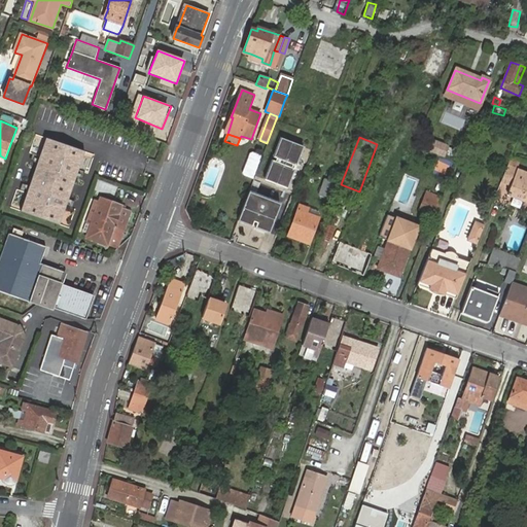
[(32,176),(45,140),(42,138),(35,157),(29,174),(32,176)]
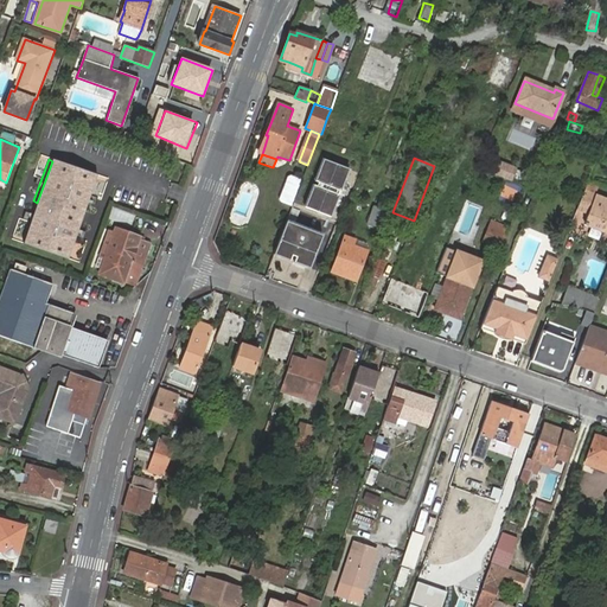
[(315,181),(319,183),(337,191),(340,192),(350,170),(324,160),(315,181)]
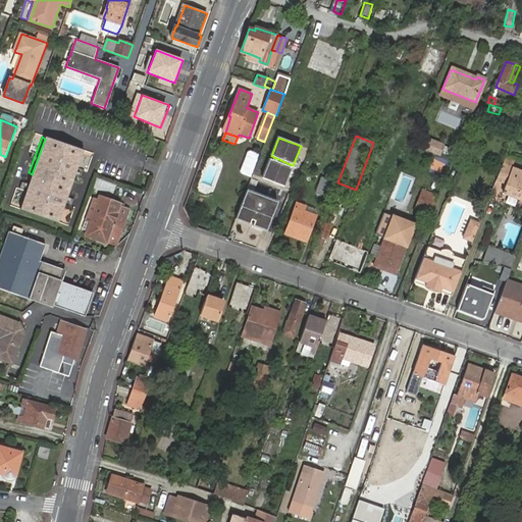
[(426,151),(442,154),(445,141),(428,138),(426,151)]
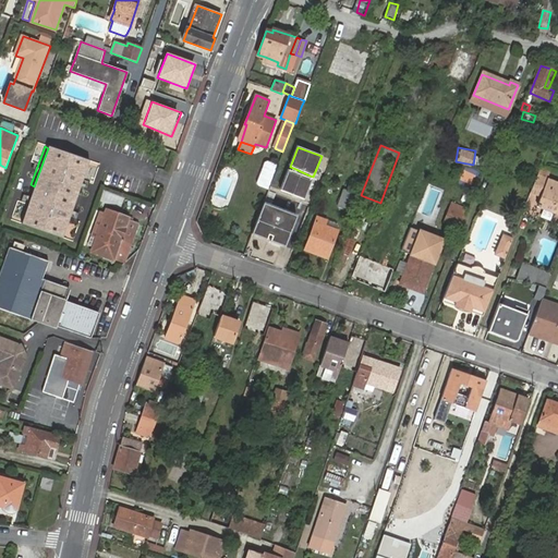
[(56,239),(70,199),(84,161),(48,148),(34,186),(20,226),(56,239)]
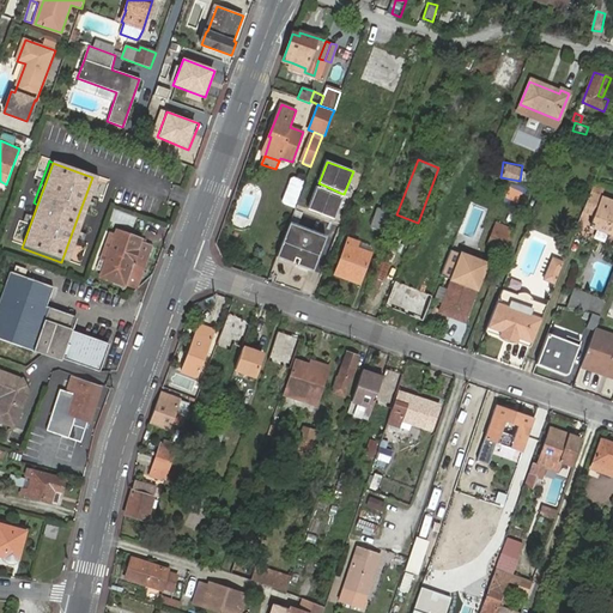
[(92,177),(77,219),(82,220),(89,200),(97,178),(92,177)]
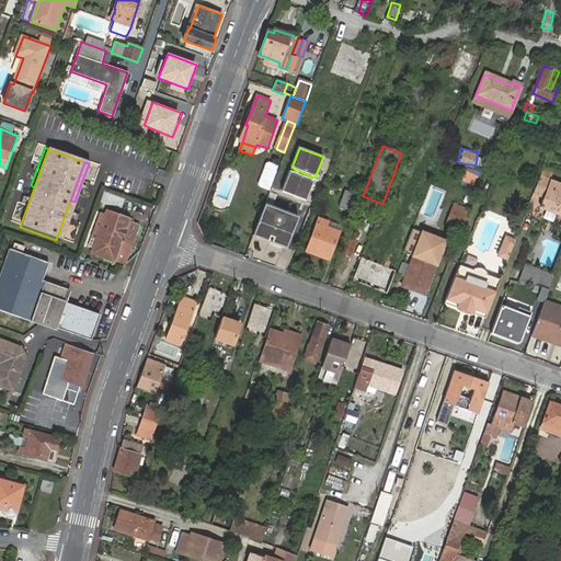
[(270,193),(279,169),(268,164),(265,165),(258,186),(259,189),(270,193)]
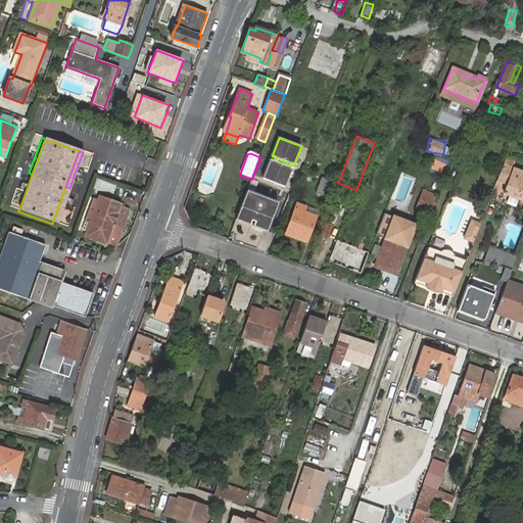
[(290,164),(275,157),(273,161),(289,168),(290,164)]
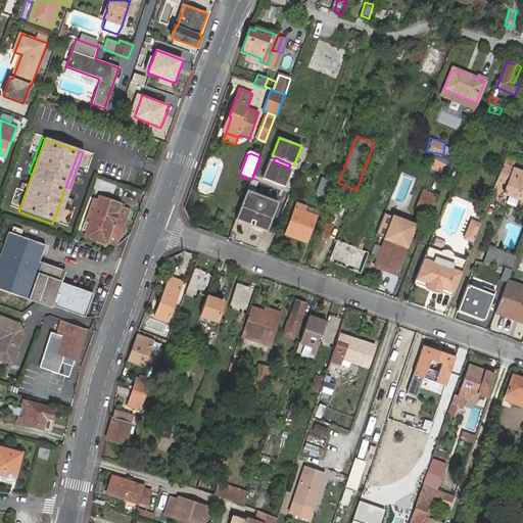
[(289,168),(273,161),(270,159),(263,179),(285,187),(292,169),(289,168)]
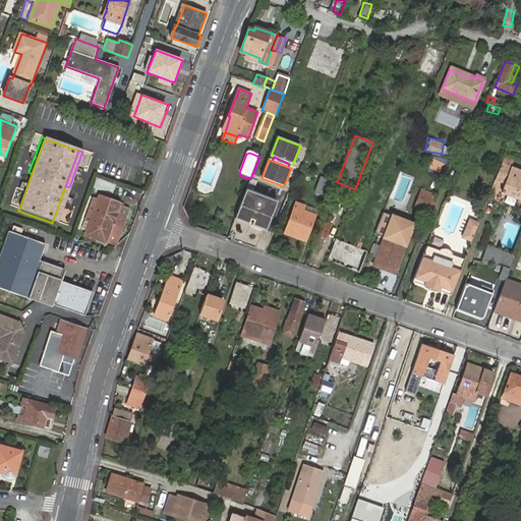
[(520,173),(501,166),(495,181),(505,184),(502,192),(520,199),(520,173)]
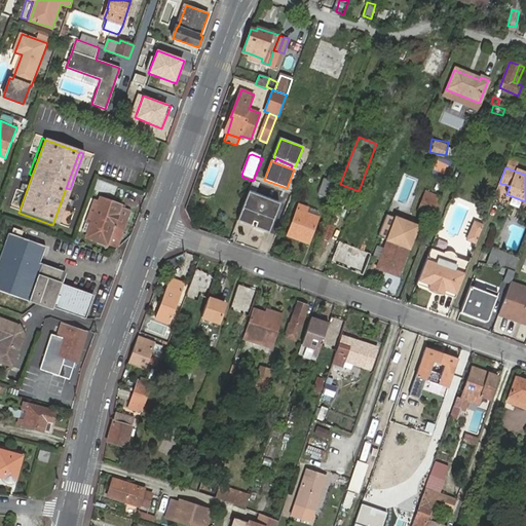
[(15,211),(19,213),(32,176),(29,174),(22,192),(15,211)]
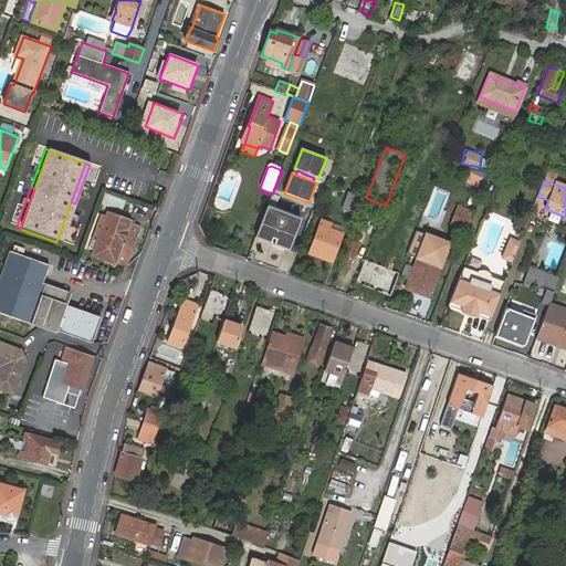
[(352,212),(359,196),(348,191),(341,208),(352,212)]
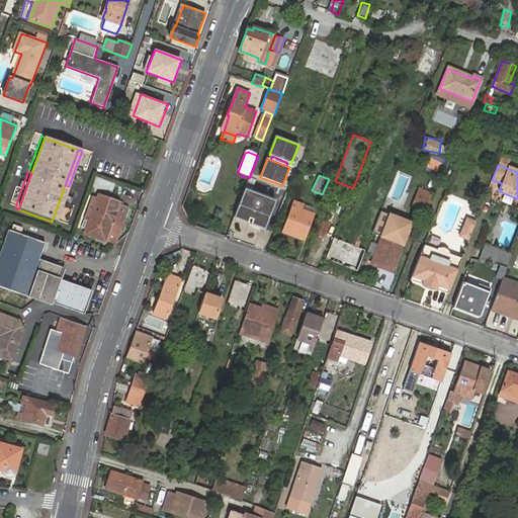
[(69,186),(65,185),(52,222),(56,223),(63,204),(69,186)]
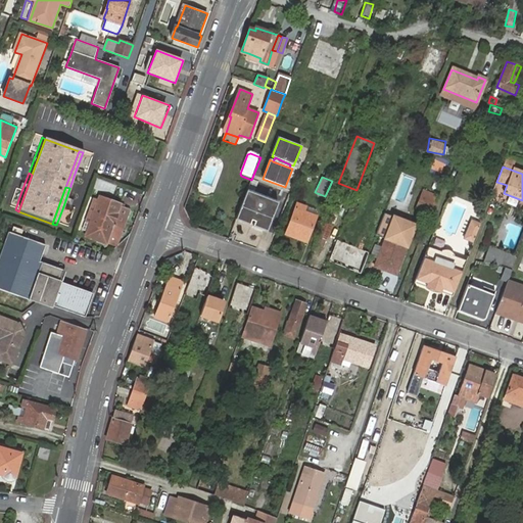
[(435,202),(437,196),(422,190),(420,196),(435,202)]
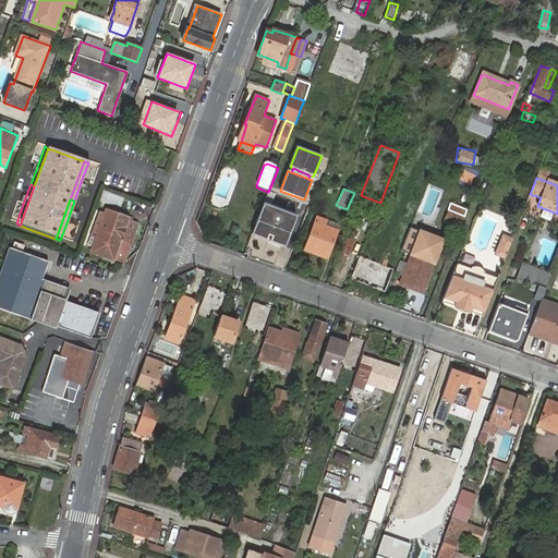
[(296,216),(264,204),(252,234),(267,240),(269,234),(273,237),(270,241),(286,246),(296,216)]
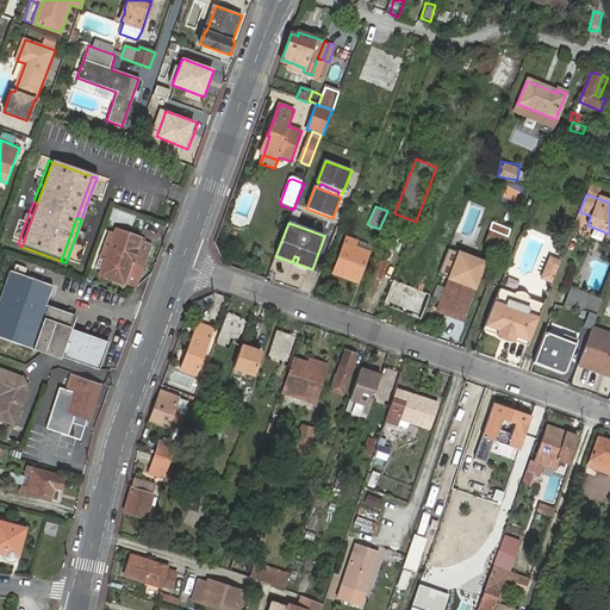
[(609,237),(609,234),(587,225),(586,229),(609,237)]
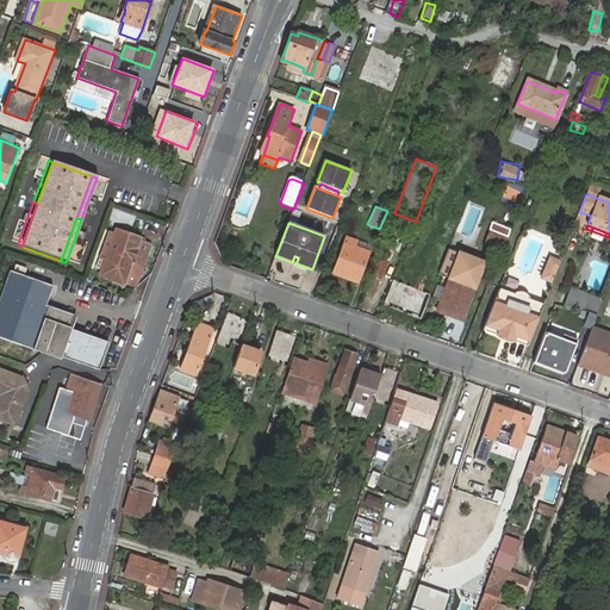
[(106,242),(95,273),(126,282),(132,265),(143,268),(151,244),(141,241),(142,238),(114,229),(112,234),(118,236),(114,246),(106,242)]
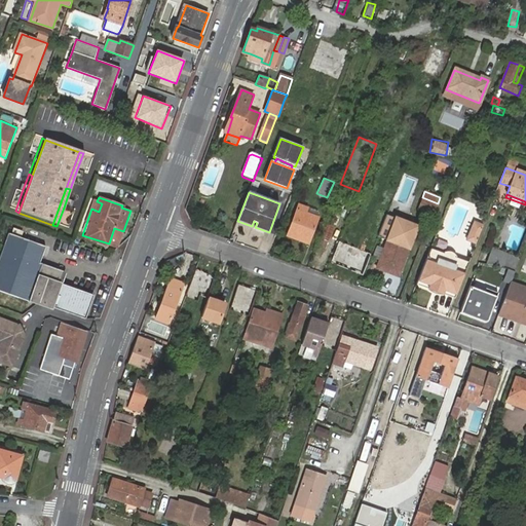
[(433,216),(438,203),(422,197),(417,210),(433,216)]
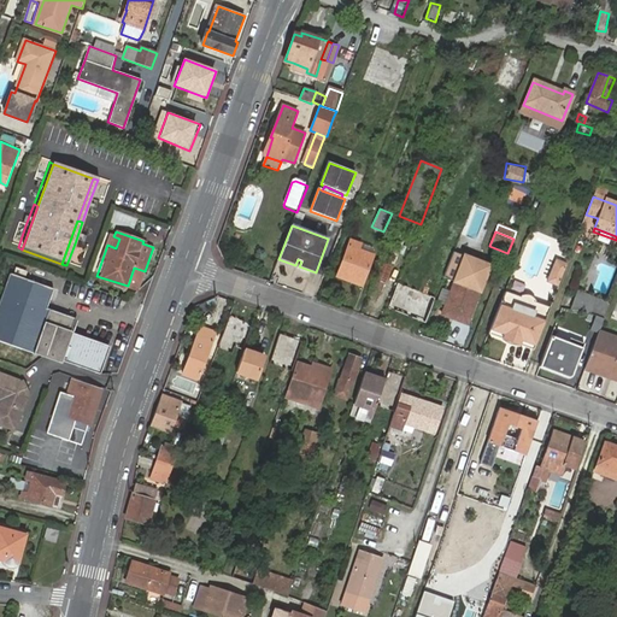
[(353,276),(364,280),(374,256),(359,251),(362,245),(352,241),(339,276),(351,281),(353,276)]
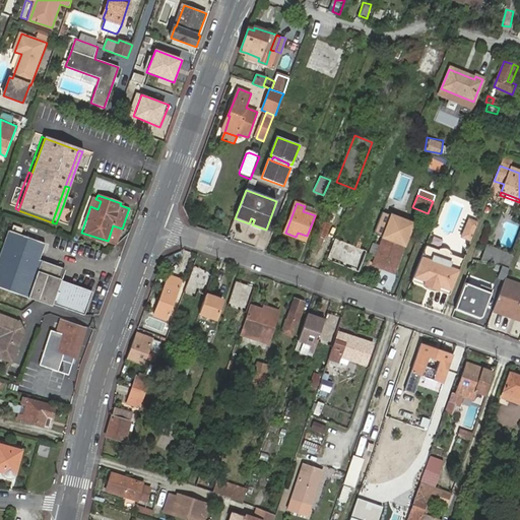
[(393,214),(380,247),(376,258),(373,266),(393,273),(413,221),(393,214)]
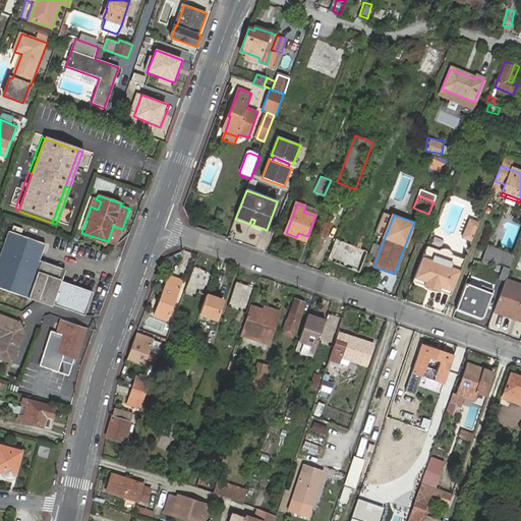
[(469,219),(468,224),(476,228),(478,223),(469,219)]
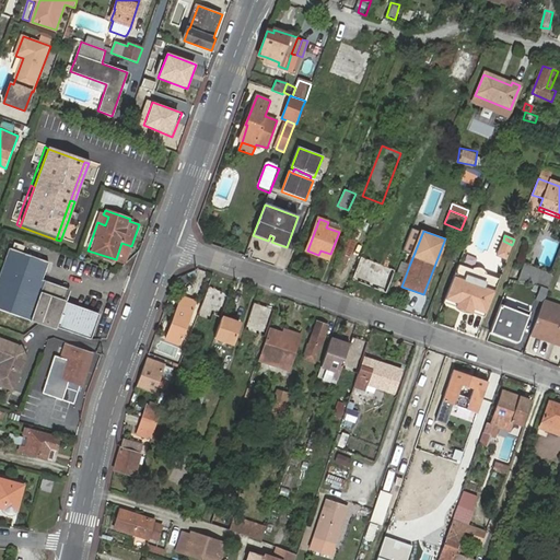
[(512,245),(503,241),(497,256),(506,259),(512,245)]
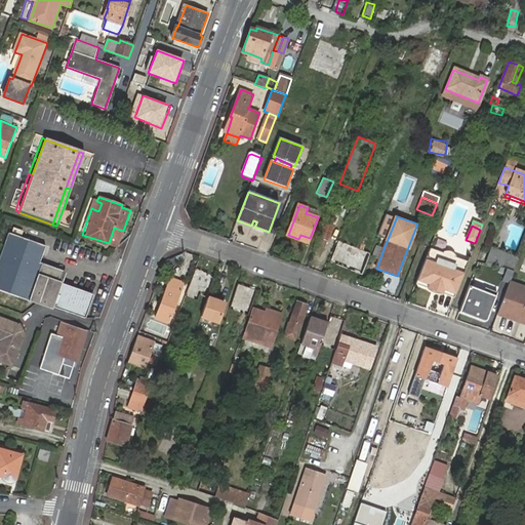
[(39,301),(52,307),(85,319),(93,295),(61,283),(66,272),(41,263),(47,246),(11,233),(0,261),(0,289),(29,300),(29,297),(39,301)]
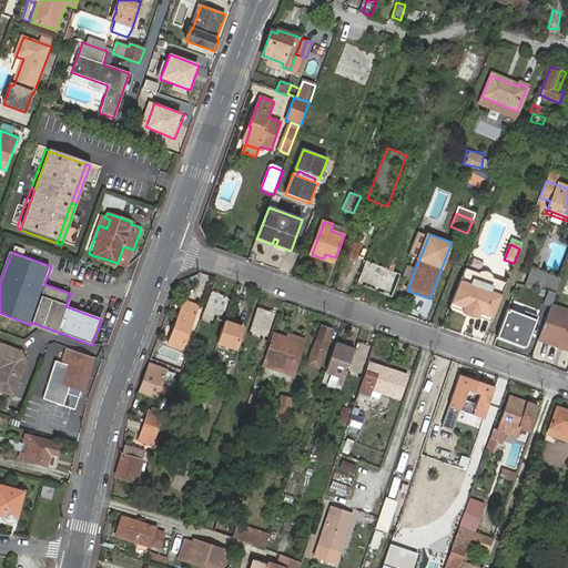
[(401,274),(366,261),(357,284),(392,296),(401,274)]
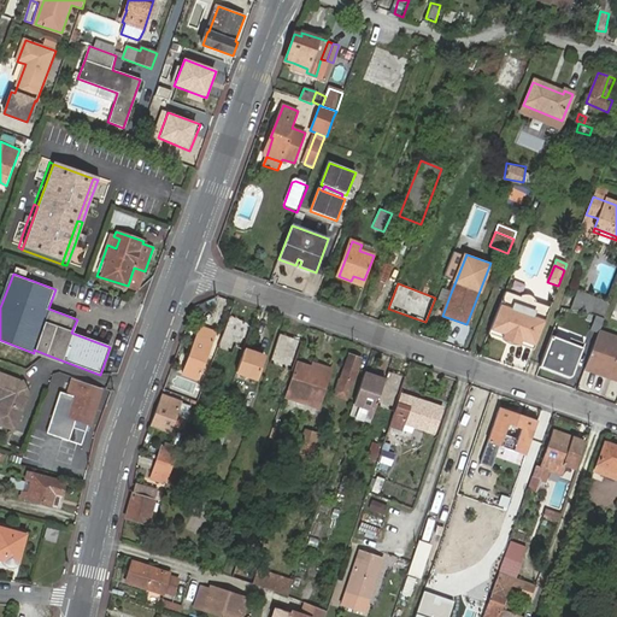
[(446,306),(451,293),(444,289),(438,304),(446,306)]
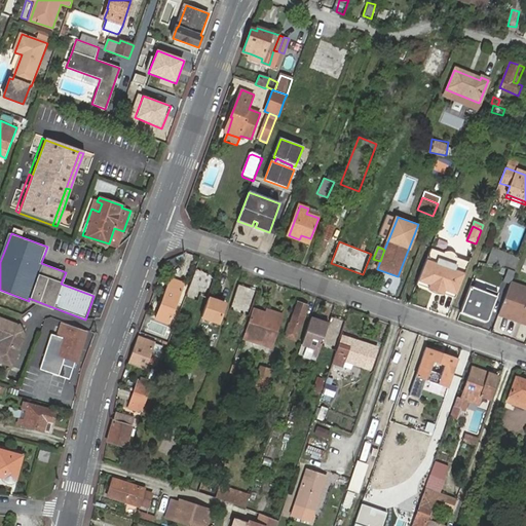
[(431,248),(430,250),(416,285),(454,298),(468,263),(468,262),(431,248)]
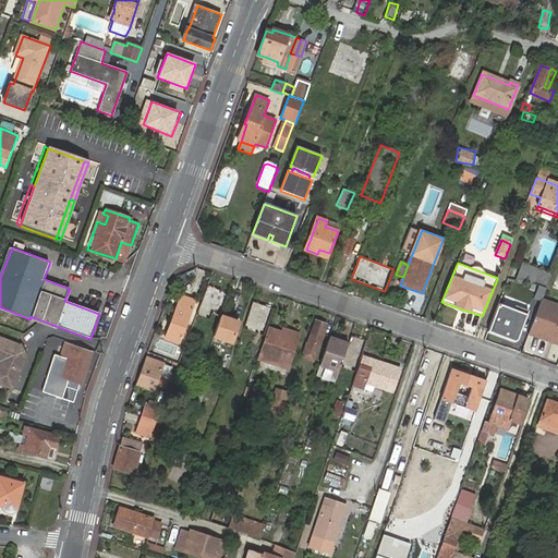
[(526,278),(534,280),(538,268),(532,266),(526,278)]
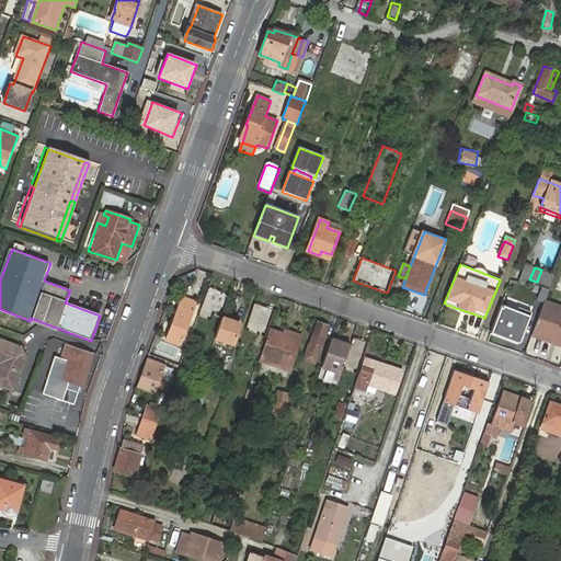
[(541,287),(549,290),(552,284),(545,281),(541,287)]
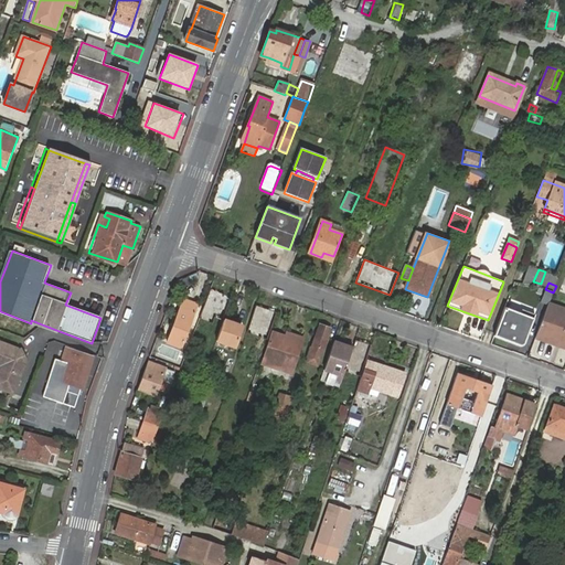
[(548,304),(550,304),(553,292),(545,289),(540,287),(537,294),(545,296),(543,304),(548,305),(548,304)]
